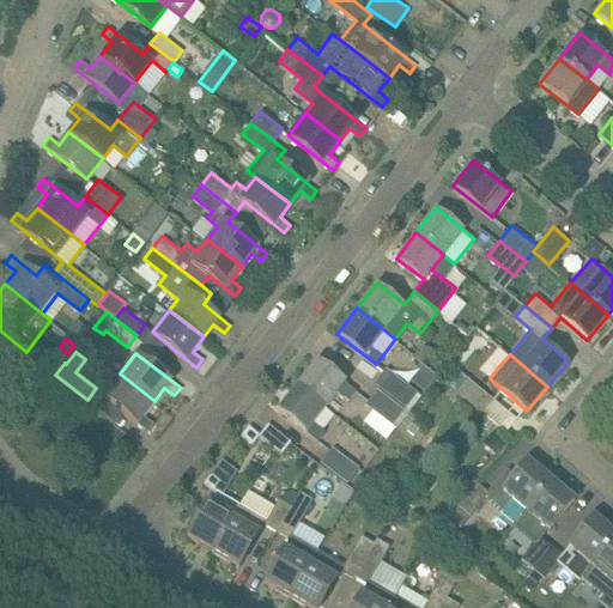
[(438,356),(430,357),(425,362),(436,370),(444,359),(438,356)]
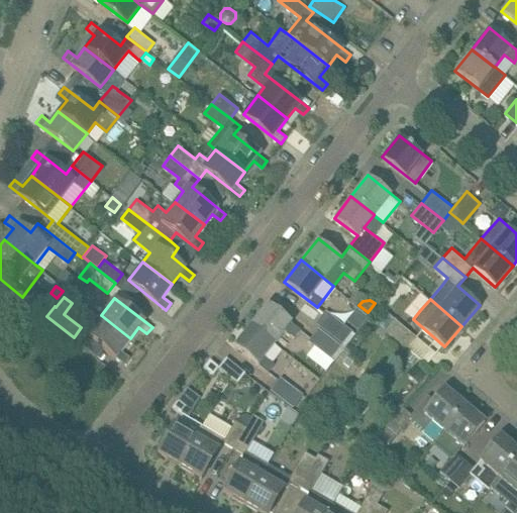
[(268,302),(251,323),(275,341),(285,328),(295,336),(301,327),(268,302)]
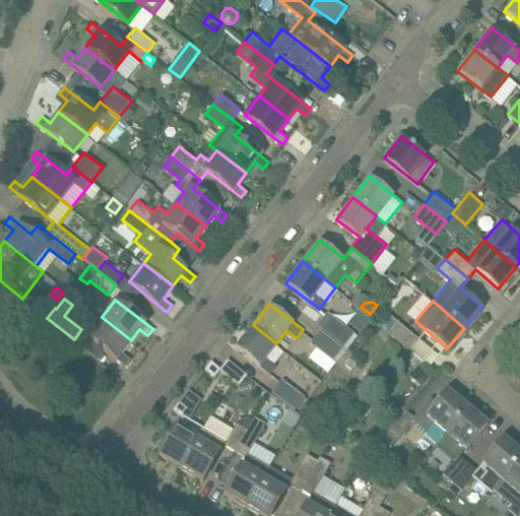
[(327,312),(318,323),(344,344),(354,332),(327,312)]
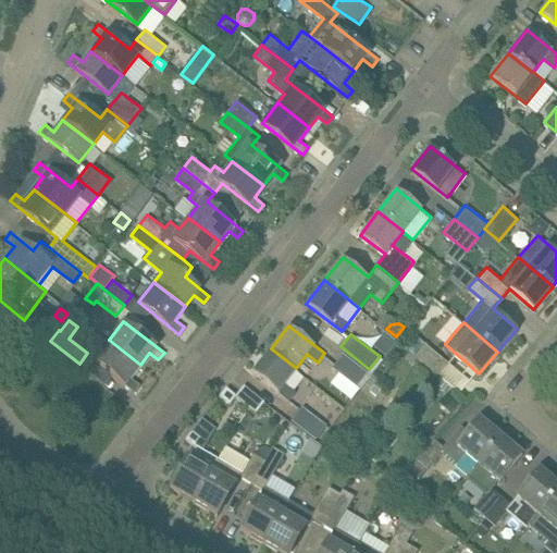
[(109,340),(94,359),(134,391),(139,384),(131,377),(140,365),(109,340)]
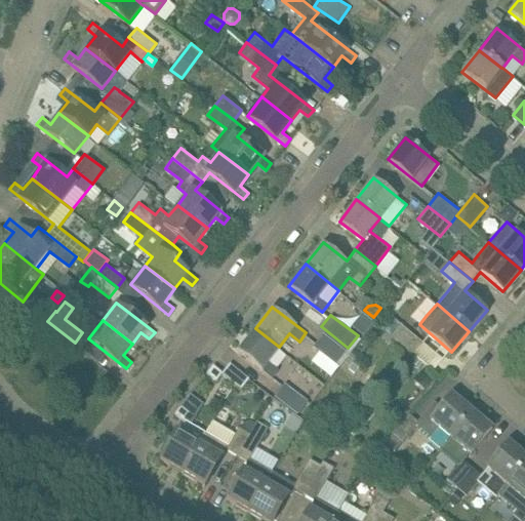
[(401,321),(391,333),(412,352),(422,341),(401,321)]
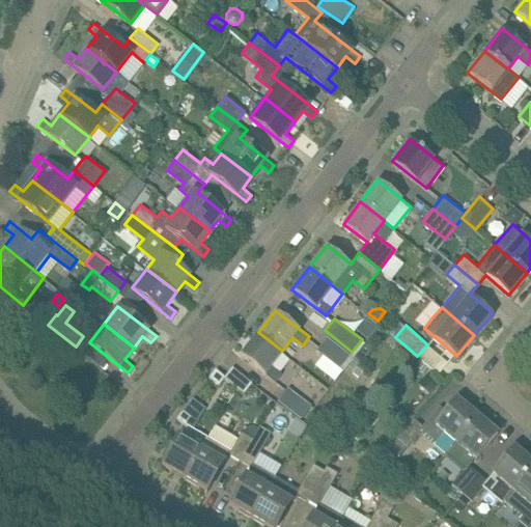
[(282,351),(258,332),(241,355),(275,381),(282,371),(272,364),(282,351)]
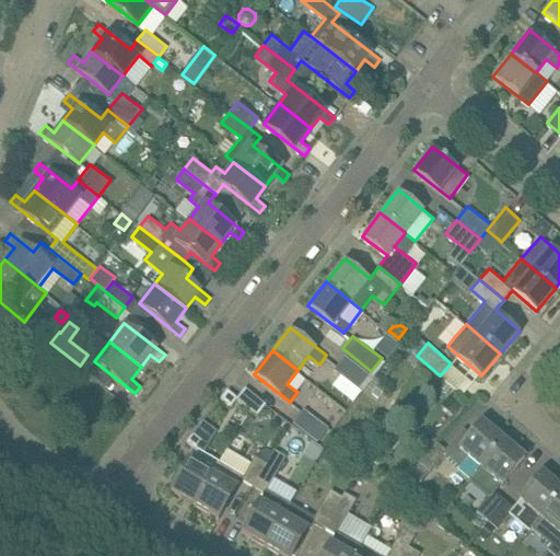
[(360,385),(371,371),(346,352),(336,367),(360,385)]
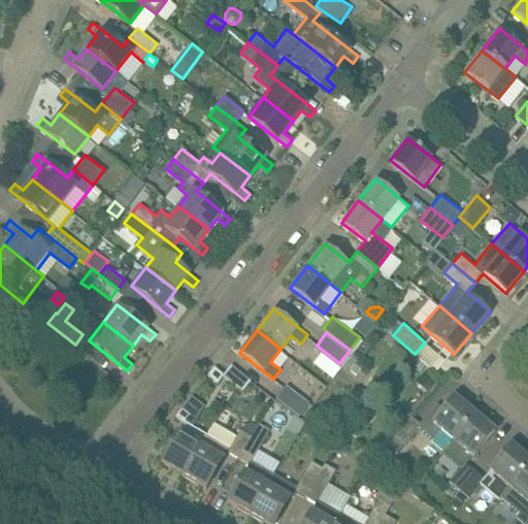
[(231,363),(224,372),(223,374),(242,389),(251,380),(231,363)]
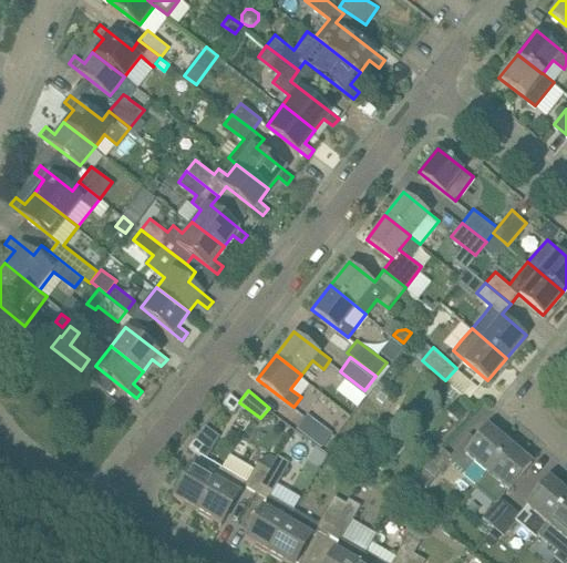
[(233,410),(239,402),(240,400),(229,392),(223,401),(233,410)]
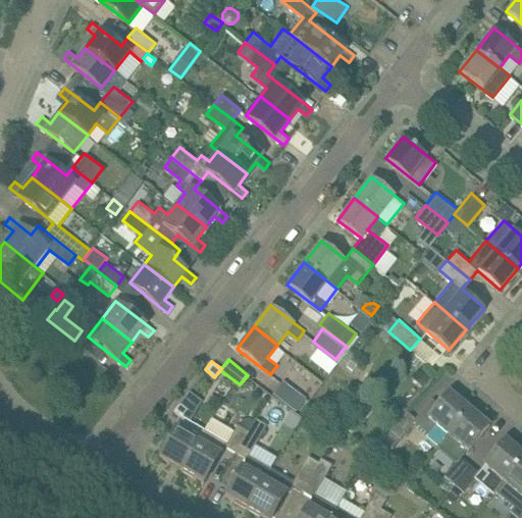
[(410,373),(421,383),(430,372),(419,362),(410,373)]
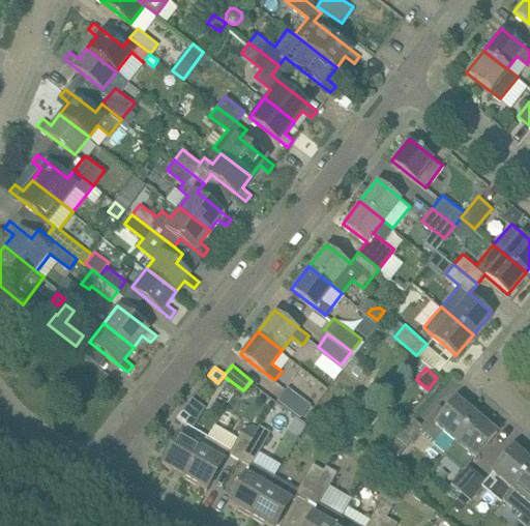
[(367,387),(374,379),(369,375),(362,383),(367,387)]
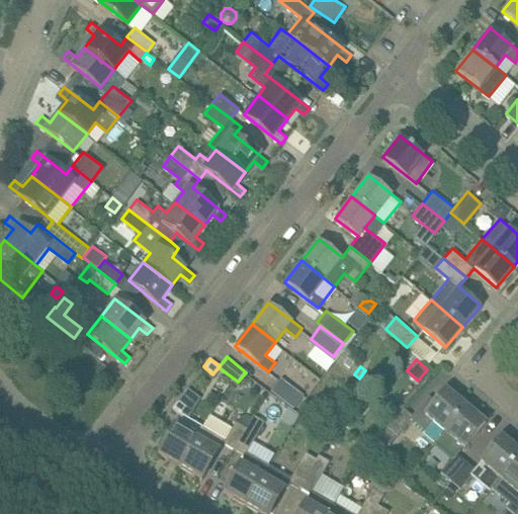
[(271,389),(293,406),(304,393),(281,376),(271,389)]
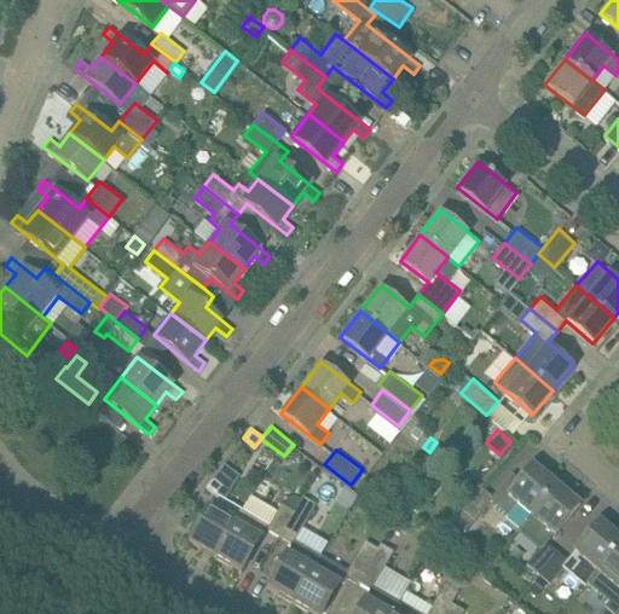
[(530,514),(556,484),(533,464),(520,479),(512,473),(499,487),(504,492),(495,502),(509,514),(518,503),(530,514)]
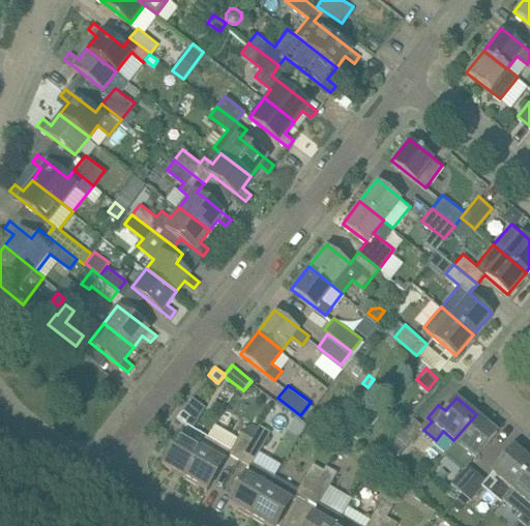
[(176,416),(182,421),(188,413),(182,408),(176,416)]
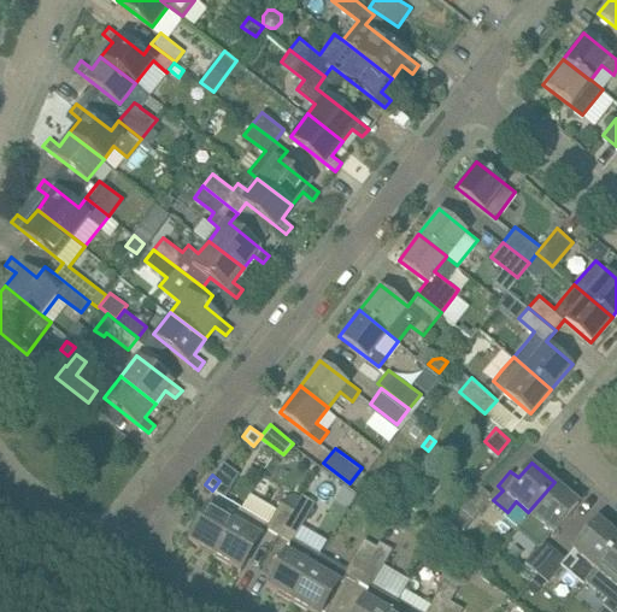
[(528,512),(516,525),(538,545),(517,570),(529,580),(554,549),(544,539),(551,531),(552,533),(577,501),(554,482),(528,512)]
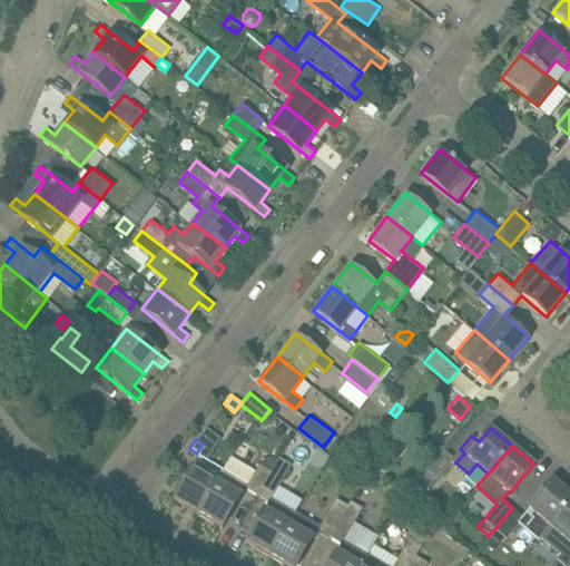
[(454,457),(444,448),(419,478),(430,487),(454,457)]
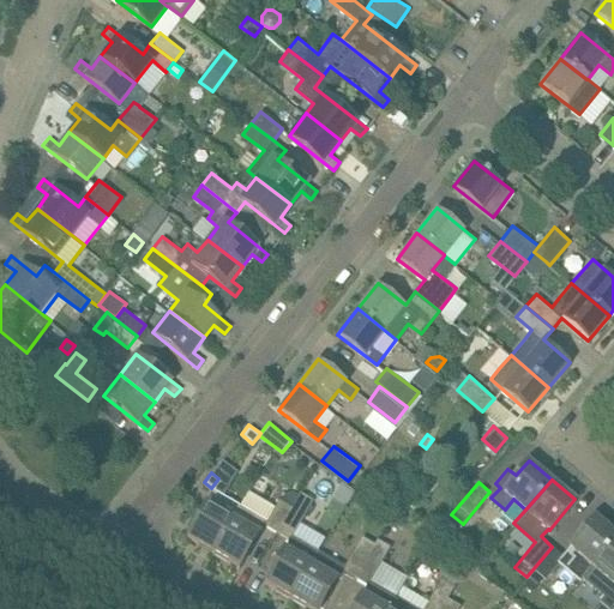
[(239,502),(266,517),(275,502),(247,487),(239,502)]
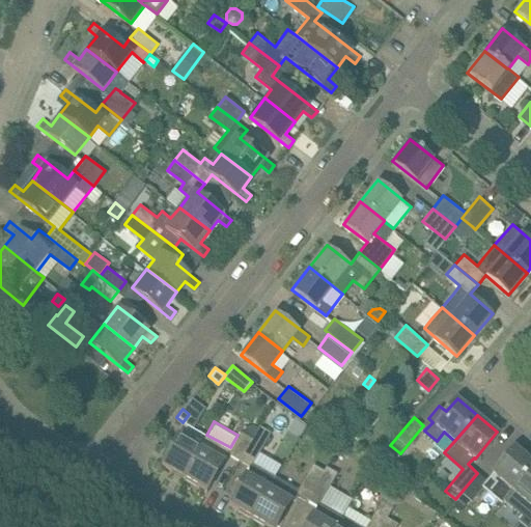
[(185,476),(208,436),(186,422),(162,463),(185,476)]
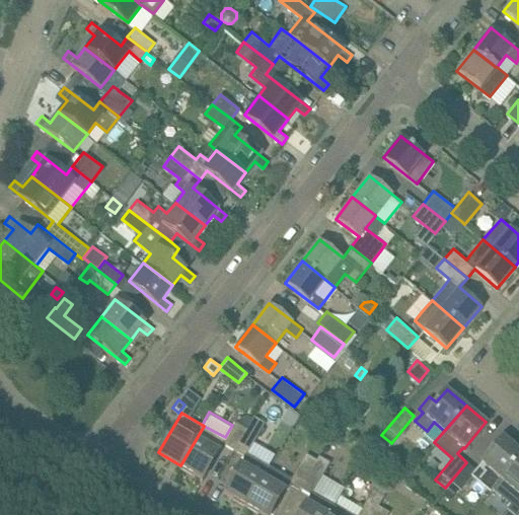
[(224,491),(246,504),(270,463),(247,451),(266,421),(254,415),(252,419),(251,419),(234,448),(245,454),(224,491)]
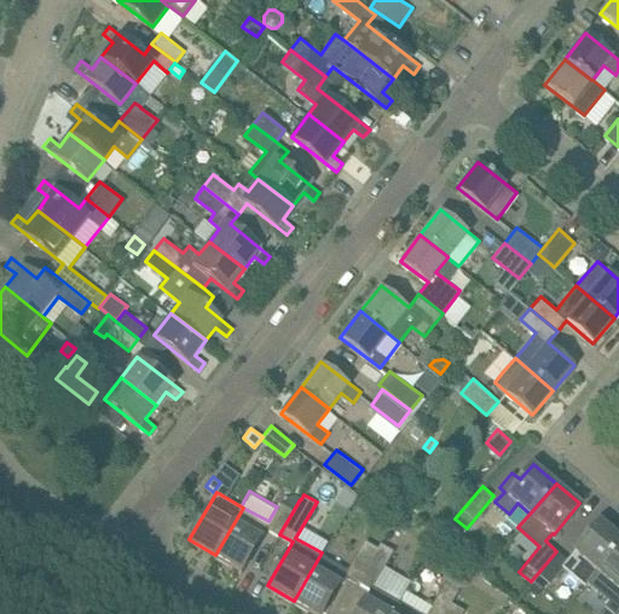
[(267,527),(279,534),(300,499),(295,496),(288,497),(285,503),(282,500),(270,523),(243,508),(215,555),(242,571),(267,527)]
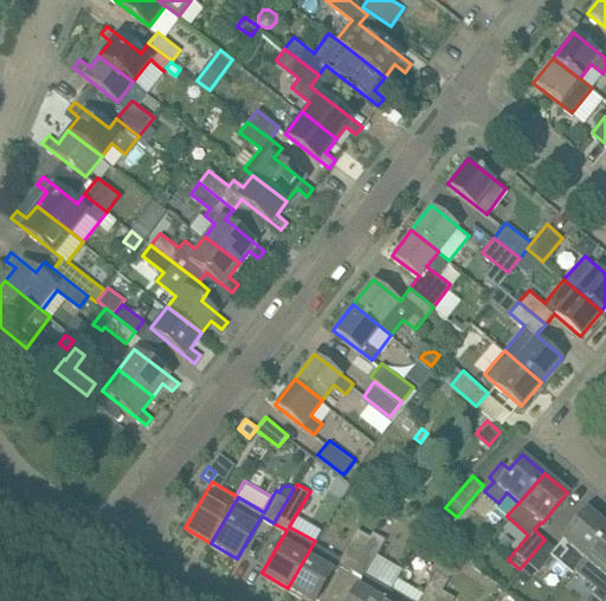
[(573,572),(575,569),(605,532),(605,524),(587,509),(561,538),(562,540),(555,548),(545,540),(520,569),(521,569),(517,574),(526,581),(536,568),(539,569),(552,554),(573,572)]
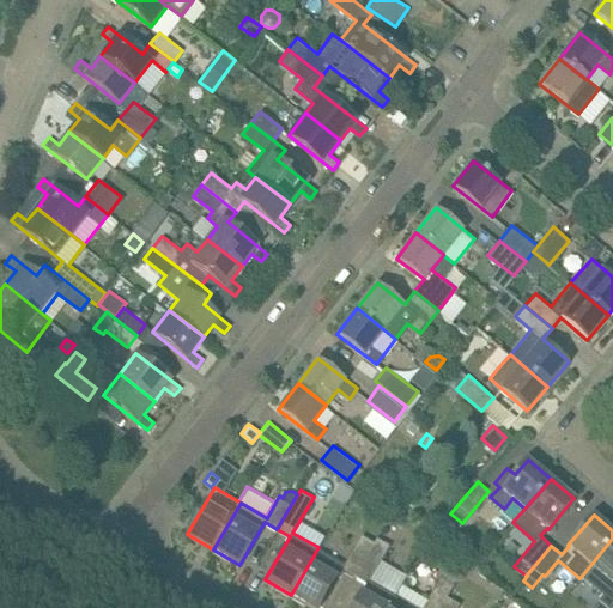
[(343,567),(354,575),(374,541),(362,534),(344,563),(319,547),(291,595),(314,607),(317,607),(337,577),(343,567)]
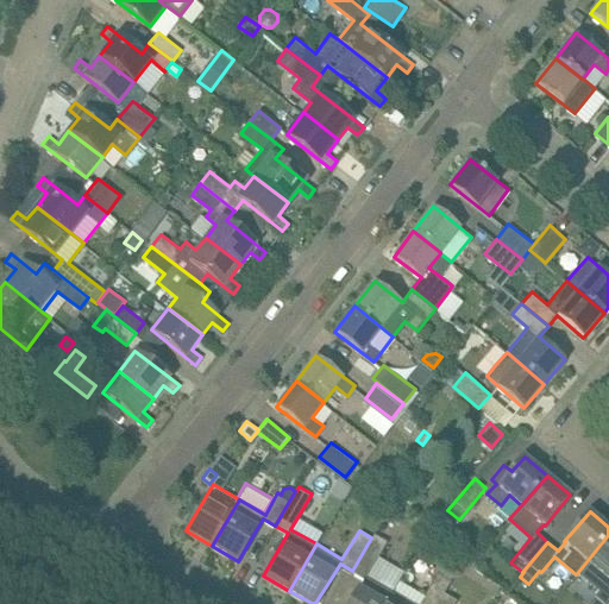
[(372,538),(371,538),(352,571),(365,579),(359,587),(349,603),(384,603),(394,589),(369,574),(388,540),(375,533),(372,538)]
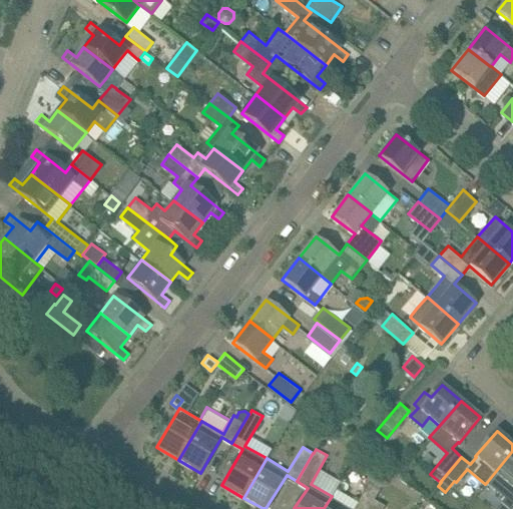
[(512,451),(487,482),(505,497),(494,508),(512,508),(512,451)]
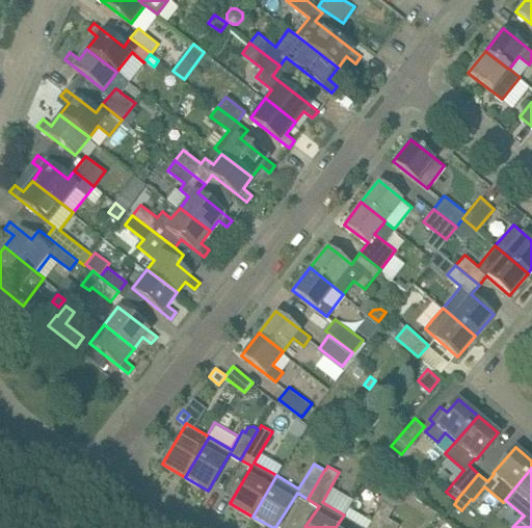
[(380,527),(393,506),(382,500),(366,527),(344,515),(336,527),(380,527)]
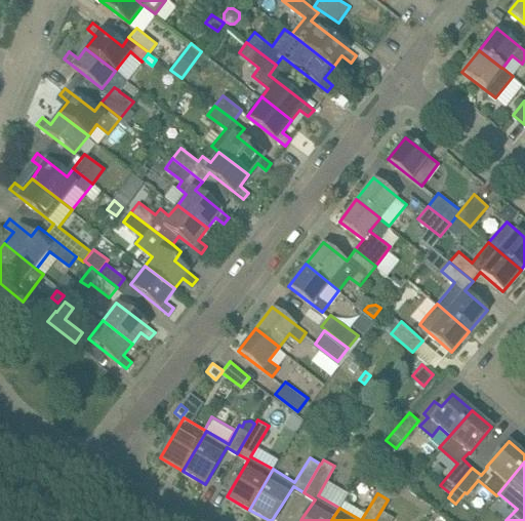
[(389,501),(388,499),(375,520),(389,520),(393,515),(384,510),(389,501)]
